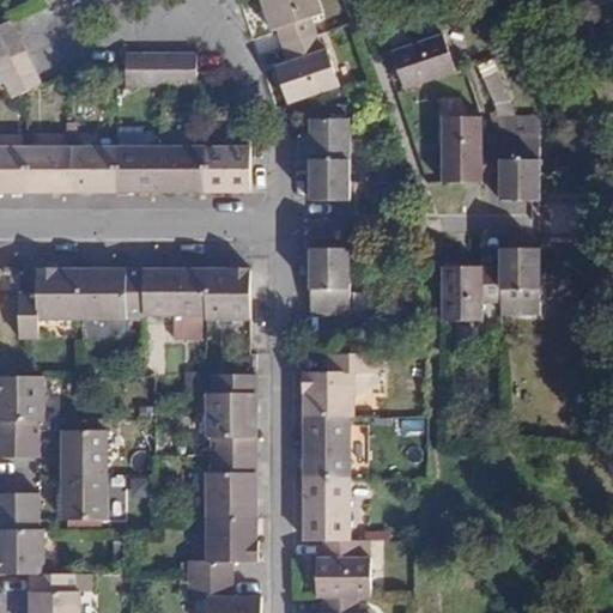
[(322,14),(317,0),(260,0),(272,31),(277,30),(283,46),(316,35),(310,19),(322,14)]
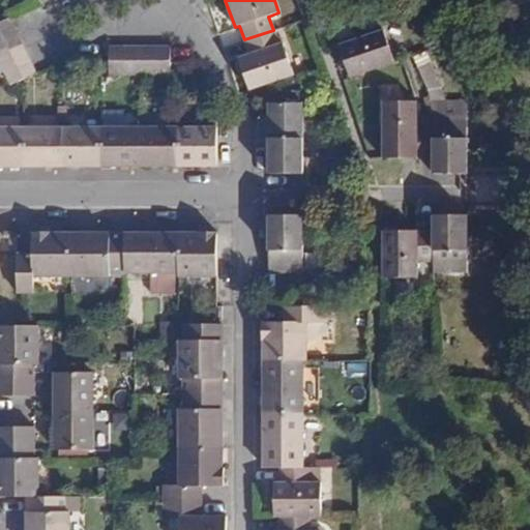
[(0,39),(15,32),(8,20),(7,18),(0,21),(0,39)]
